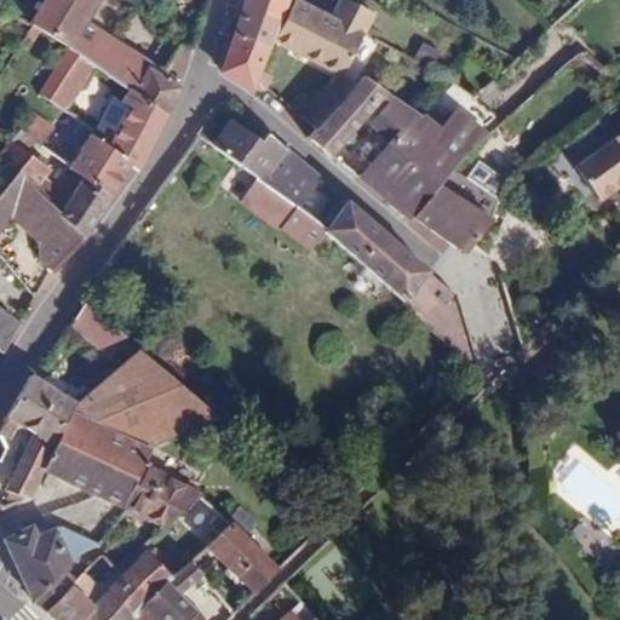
[(49,0),(34,26),(121,86),(135,63),(138,57),(85,19),(96,0),(49,0)]
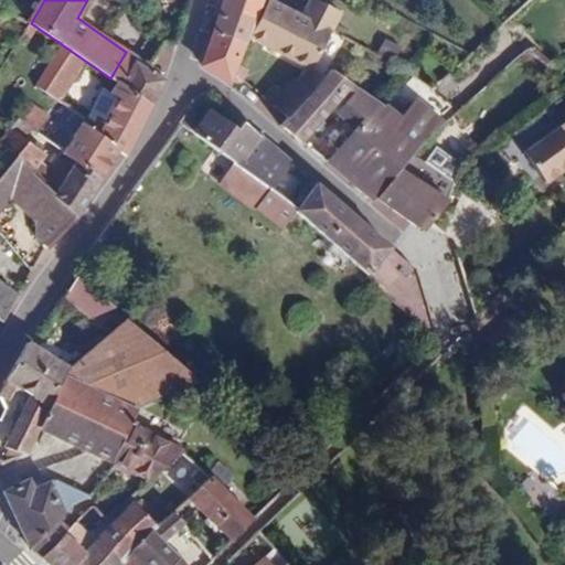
[(263,0),(224,0),(202,64),(232,84),(237,67),(249,35),(263,0)]
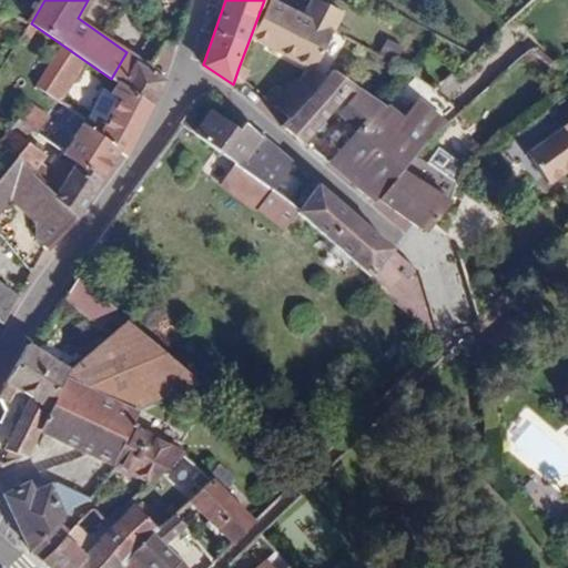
[(273,0),(269,0),(251,36),(312,68),(342,11),(320,0),(308,0),(301,16),(273,0)]
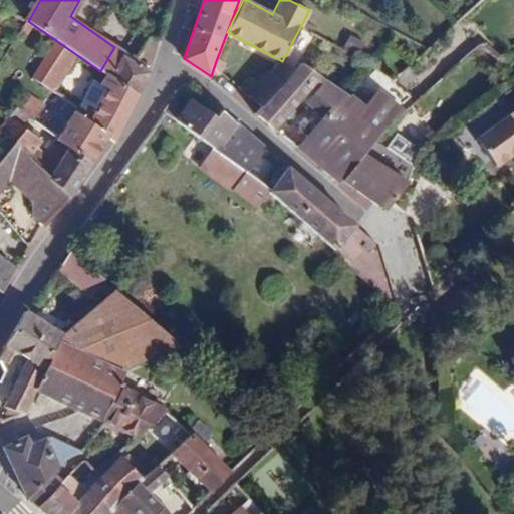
[(152,74),(111,52),(100,71),(106,74),(141,96),(152,74)]
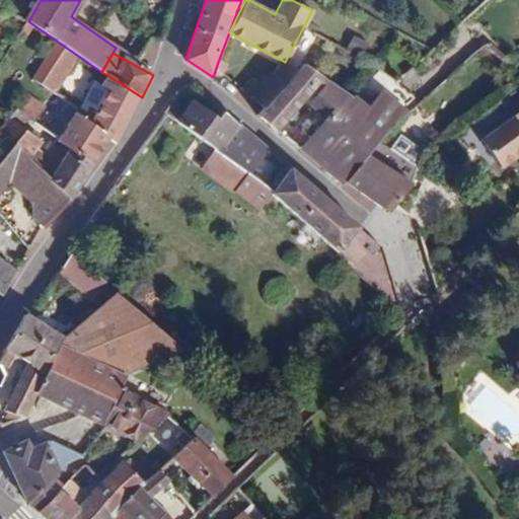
[(218,62),(213,77),(221,77),(226,65),(218,62)]
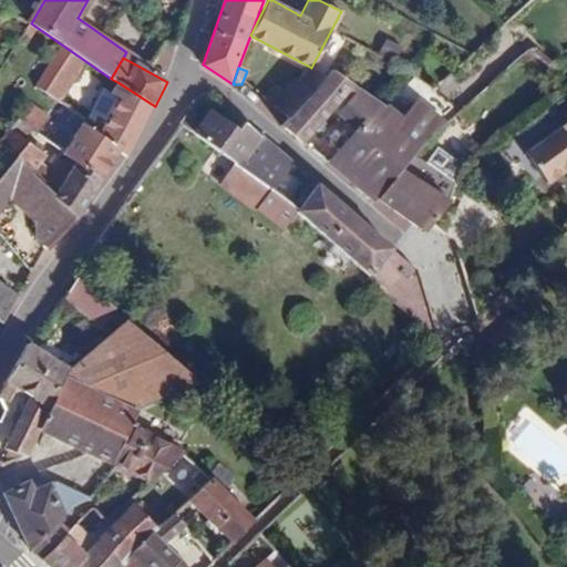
[(302,143),(338,102),(347,111),(340,117),(354,130),(379,102),(331,69),(312,90),(288,117),(282,125),(302,143)]
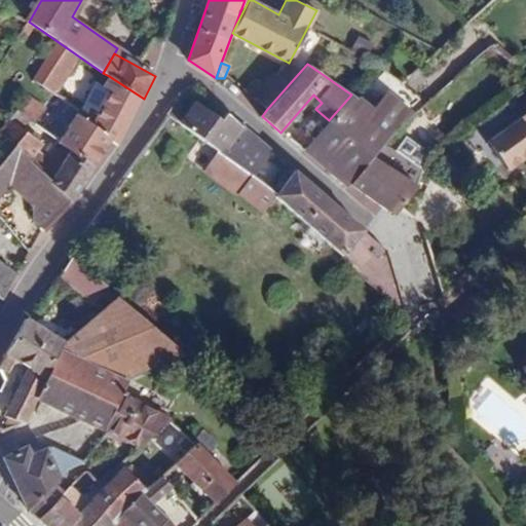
[(290,83),(275,72),(254,98),(267,109),(290,83)]
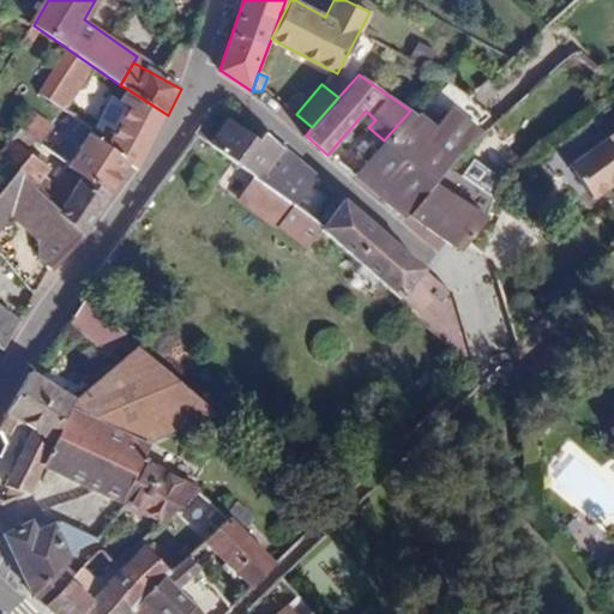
[(131,167),(138,172),(168,115),(127,89),(120,102),(128,108),(112,133),(97,125),(89,137),(90,138),(131,167)]
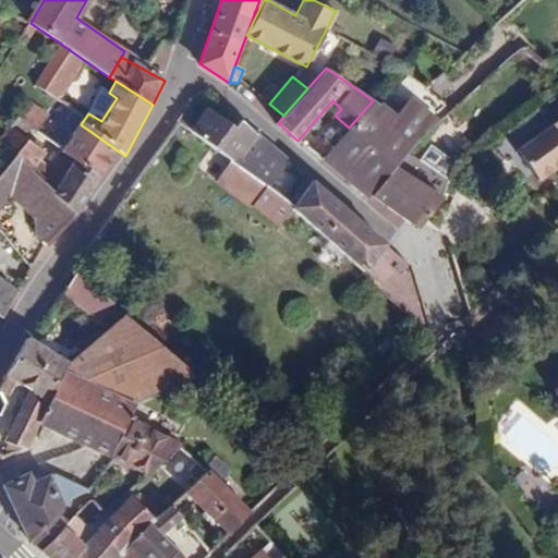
[(323,158),(367,197),(372,194),(409,149),(441,119),(413,98),(398,117),(373,100),(349,128),(323,158)]
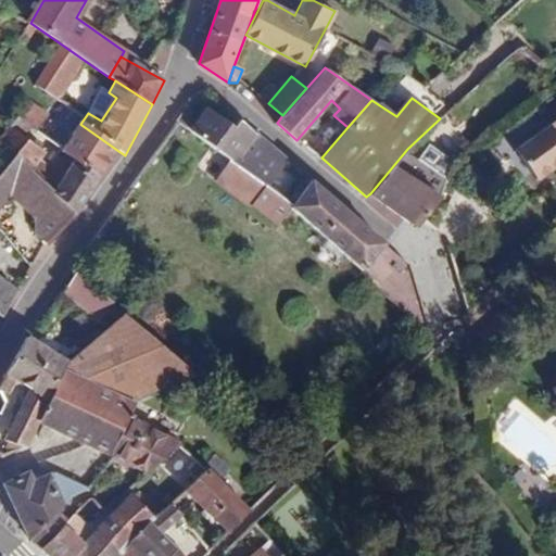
[(206,106),(190,131),(231,160),(236,163),(258,134),(240,119),(235,127),(206,106)]
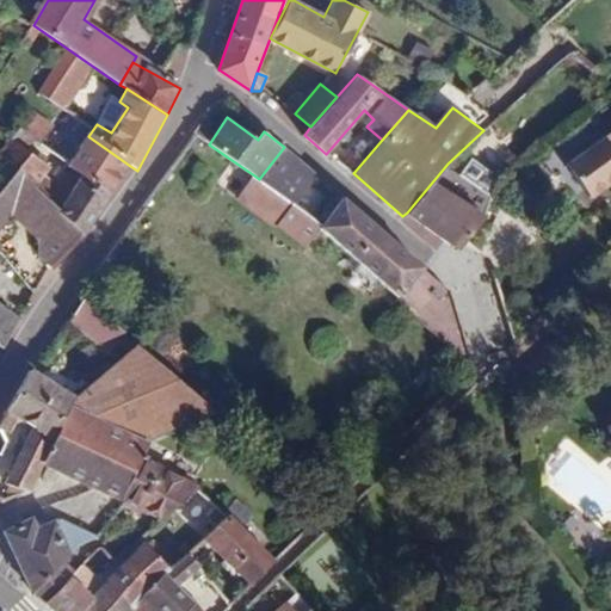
[(608,143),(572,170),(592,198),(610,184),(610,130),(603,137),(608,143)]
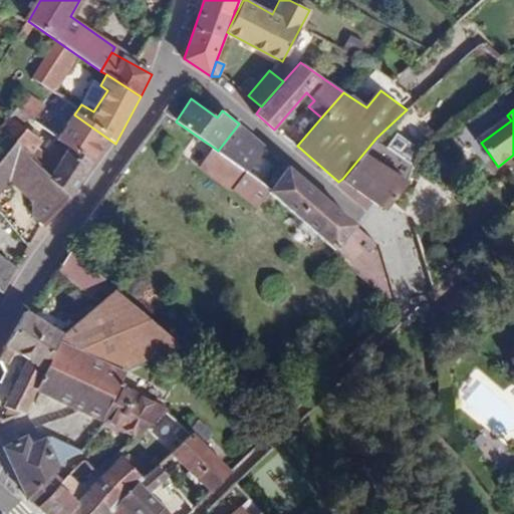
[(75,115),(58,142),(92,165),(109,140),(75,115)]
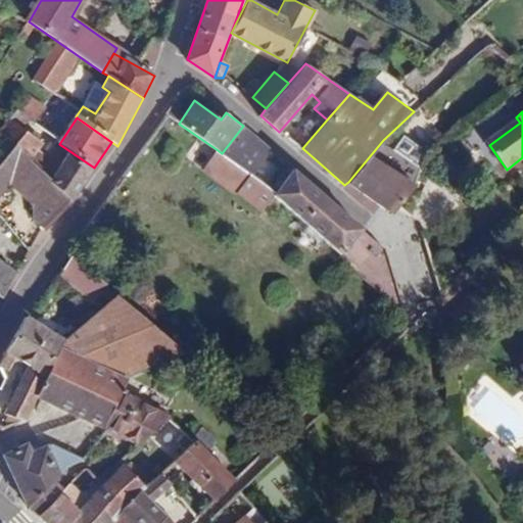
[(59,144),(47,161),(36,152),(45,140),(33,132),(30,137),(10,121),(0,132),(0,135),(29,161),(51,181),(74,201),(94,168),(59,144)]
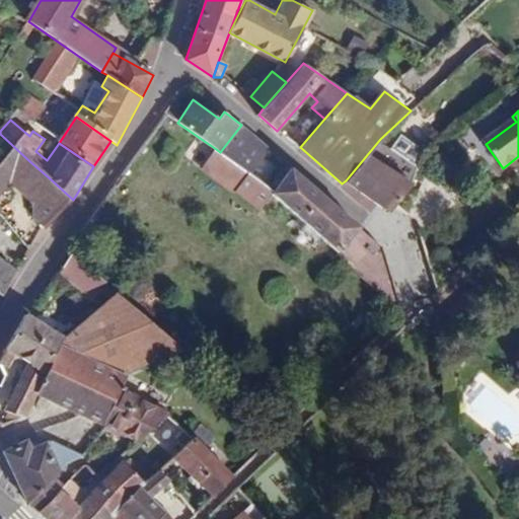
[(241,125),(220,152),(258,179),(273,190),(290,166),(241,125)]
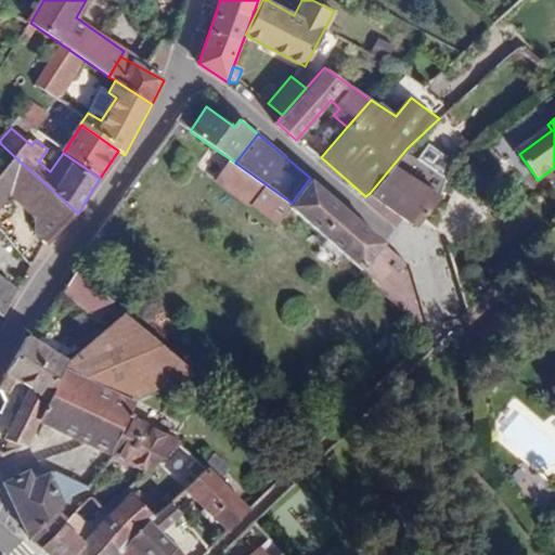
[(444,171),(453,157),(430,142),(422,156),(444,171)]
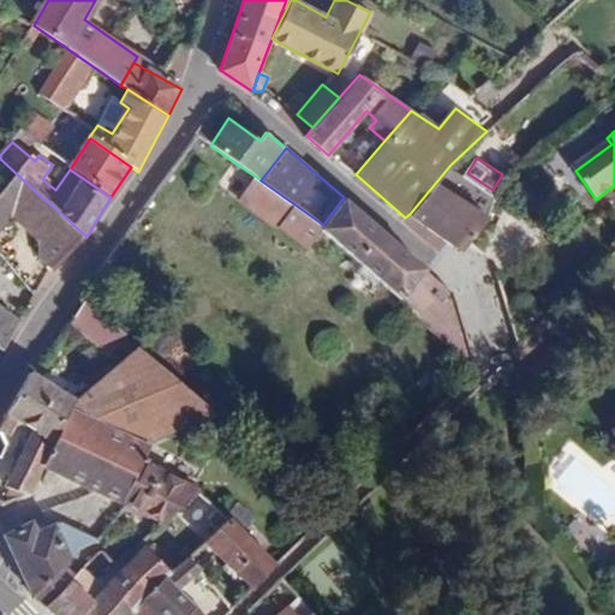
[(0,232),(34,190),(0,159),(0,232)]
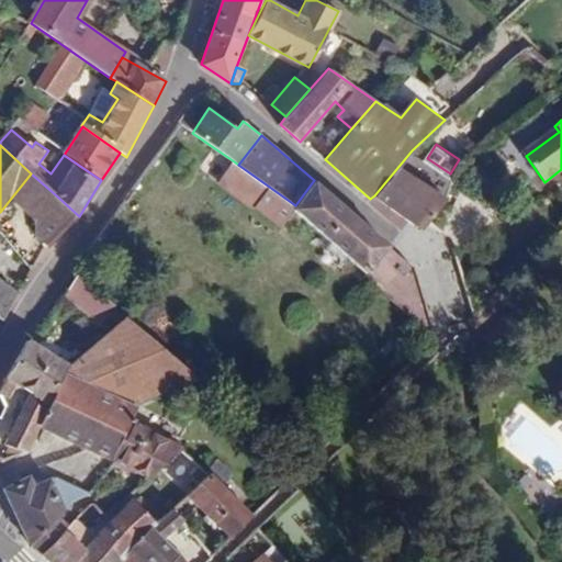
[(412,150),(374,195),(422,229),(445,201),(451,179),(412,150)]
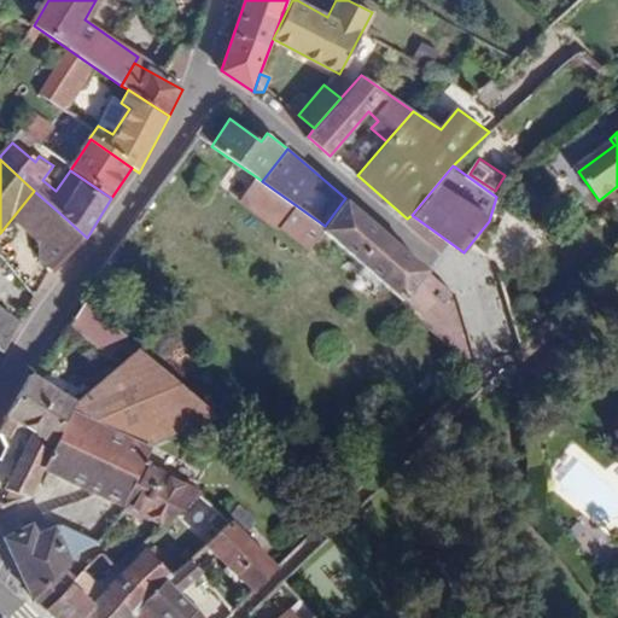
[(257,178),(242,199),(280,227),(284,222),(296,231),(308,214),(262,181),(257,178)]
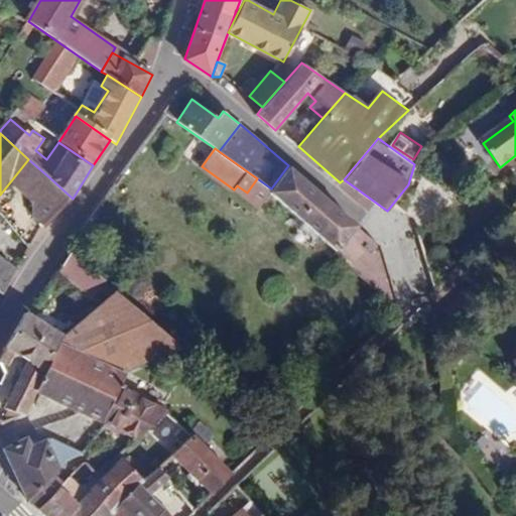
[(381,247),(288,165),(271,188),(275,192),(272,197),(398,307),(381,247)]
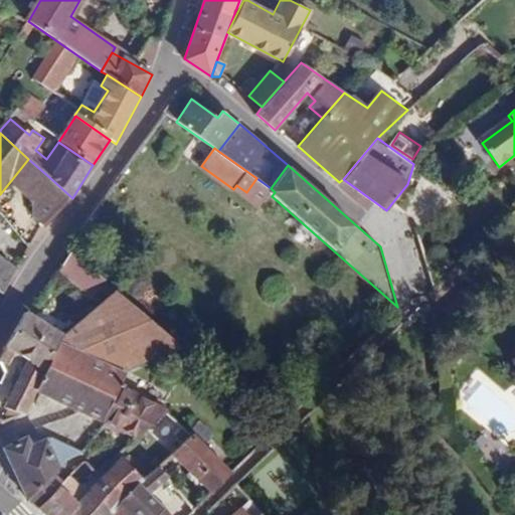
[(49,224),(72,198),(50,178),(33,202),(32,216),(43,226),(49,224)]
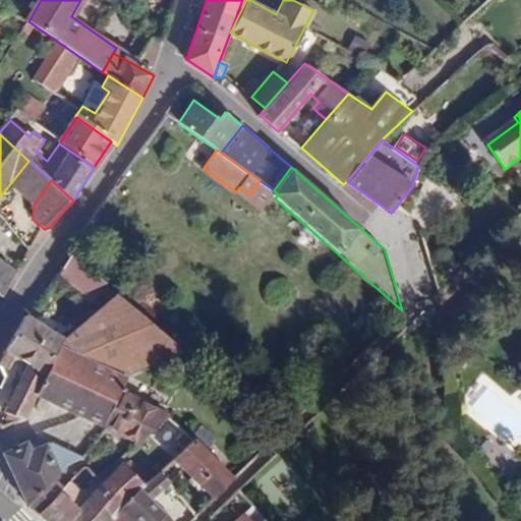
[(102,278),(71,251),(57,268),(88,294),(102,278)]
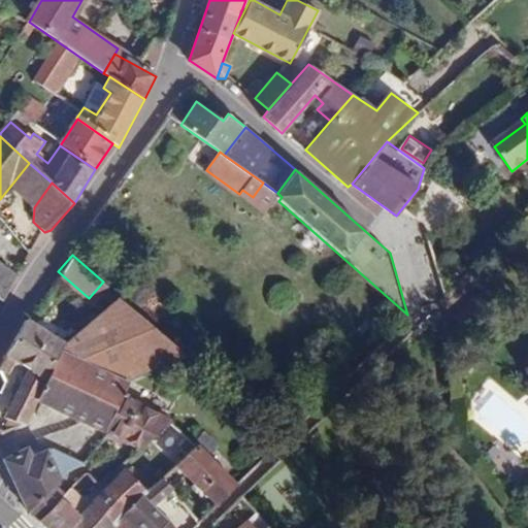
[(0,265),(0,299),(2,301),(18,278),(0,265)]
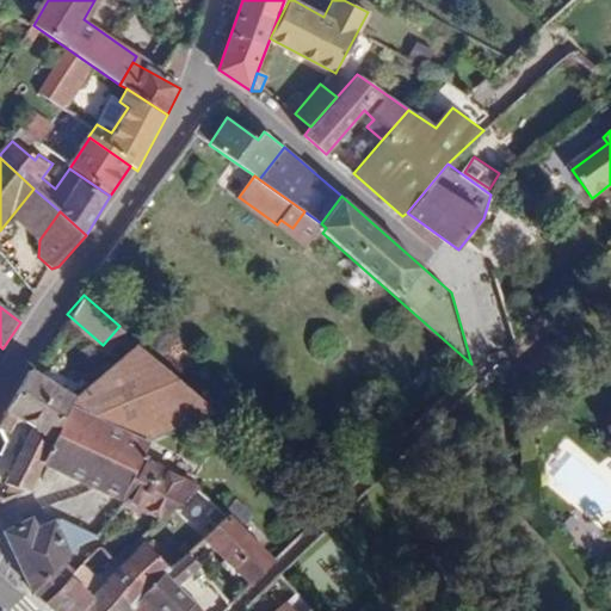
[(137,341),(71,396),(39,463),(118,500),(140,457),(149,439),(216,411),(137,341)]
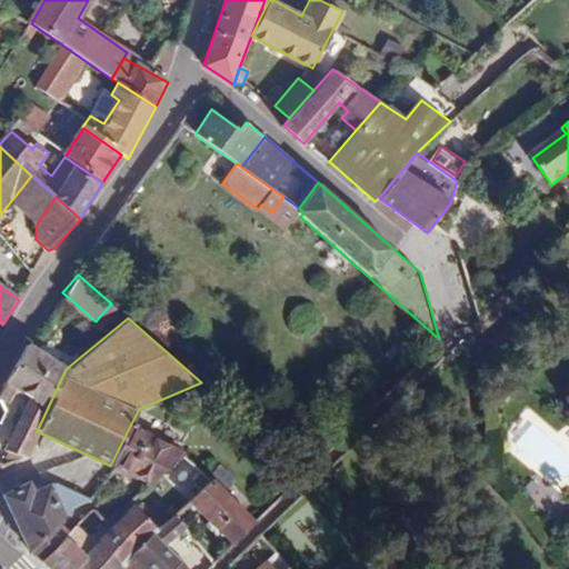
[(37,431),(66,369),(28,345),(7,382),(28,397),(3,447),(23,457),(37,431)]
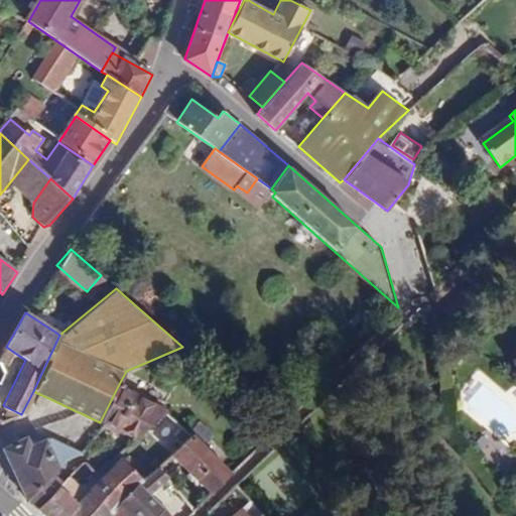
[(150,426),(167,410),(118,386),(100,422),(134,442),(150,426)]
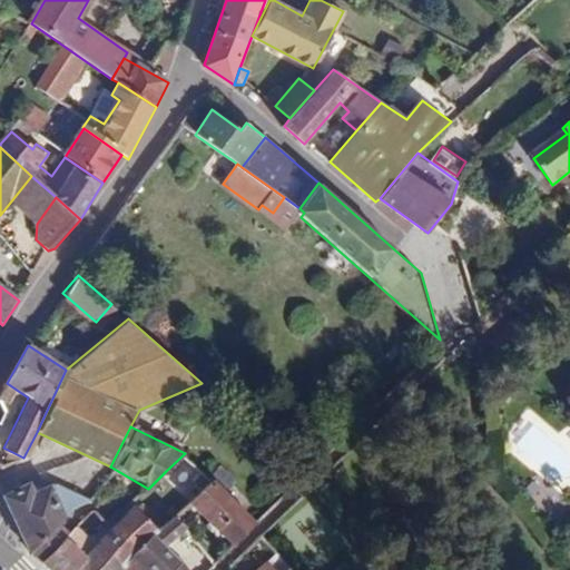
[(194,495),(213,479),(185,453),(166,471),(194,495)]
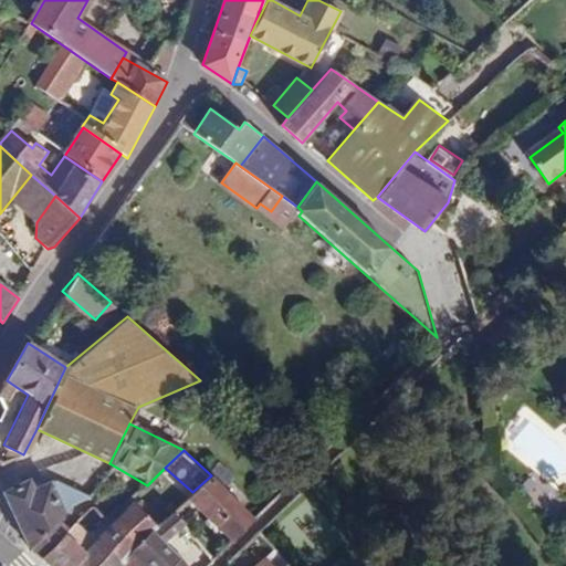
[(257,516),(211,475),(192,492),(188,498),(232,541),(257,516)]
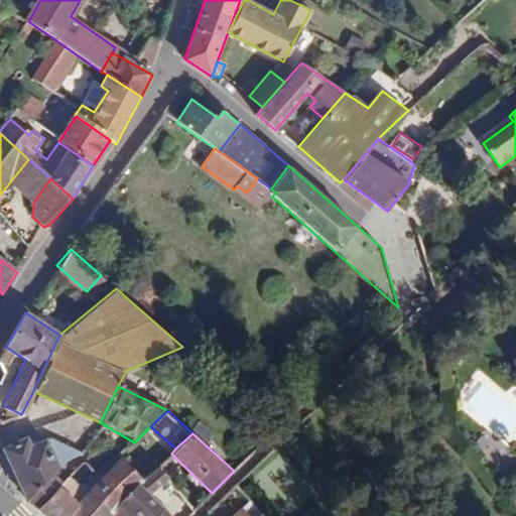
[(3,446),(28,500),(76,449),(46,436),(30,444),(27,435),(3,446)]
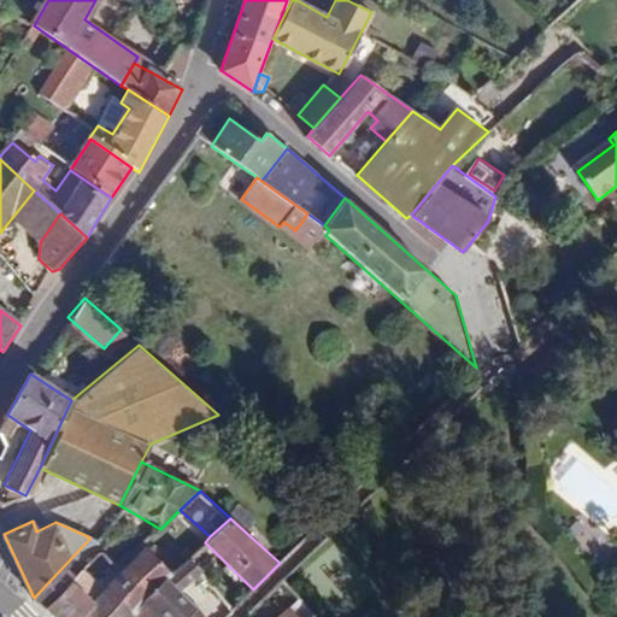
[(101,593),(128,616),(146,598),(166,575),(142,550),(101,593)]
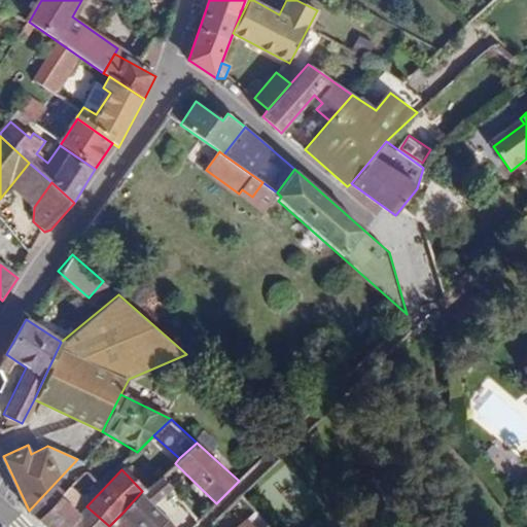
[(142,491),(125,511),(140,526),(156,526),(167,518),(151,502),(169,486),(161,476),(142,491)]
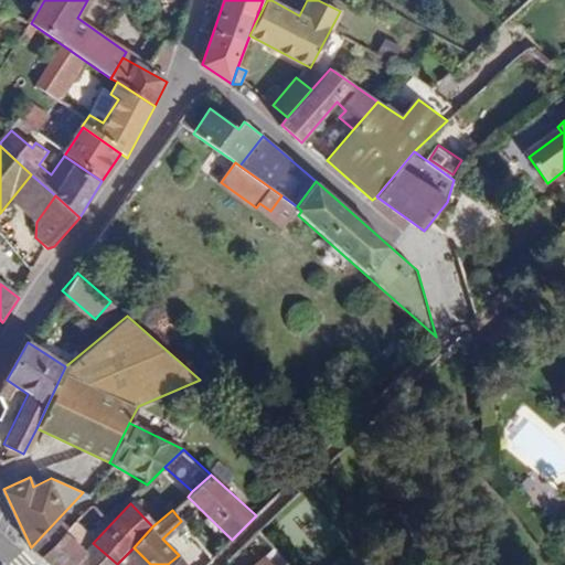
[(40,557),(45,564),(72,564),(85,552),(64,532),(40,557)]
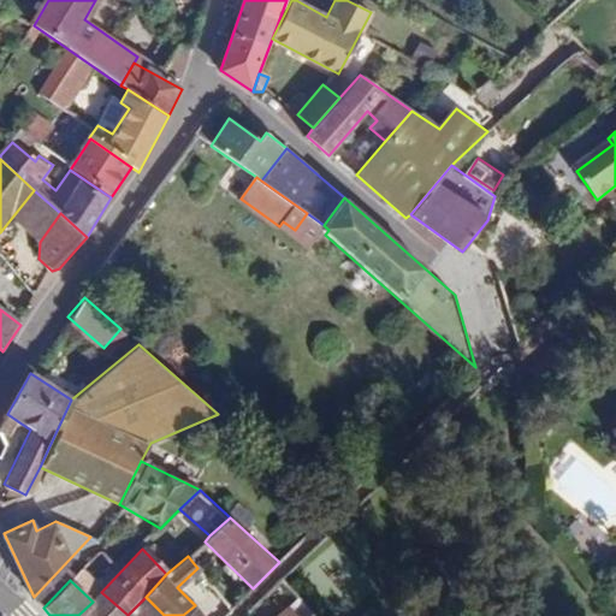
[(126,615),(128,615),(101,592),(93,602),(78,615),(126,615)]
